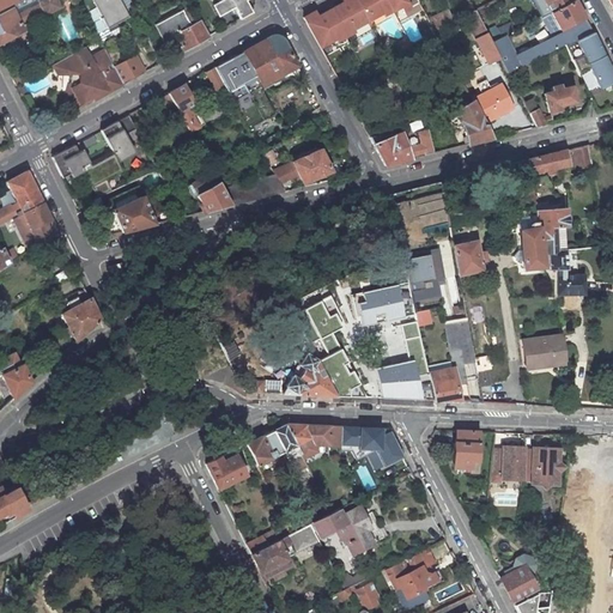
[(0,0),(0,13),(11,8),(26,0),(0,0)]
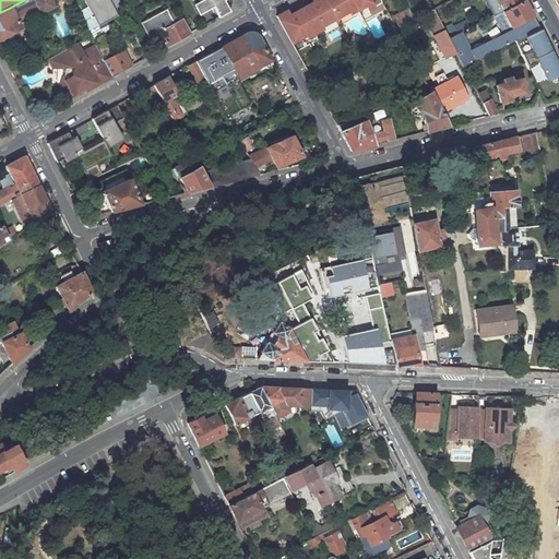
[(24,0),(10,8),(14,15),(28,8),(31,14),(39,10),(35,0),(34,0),(24,0)]
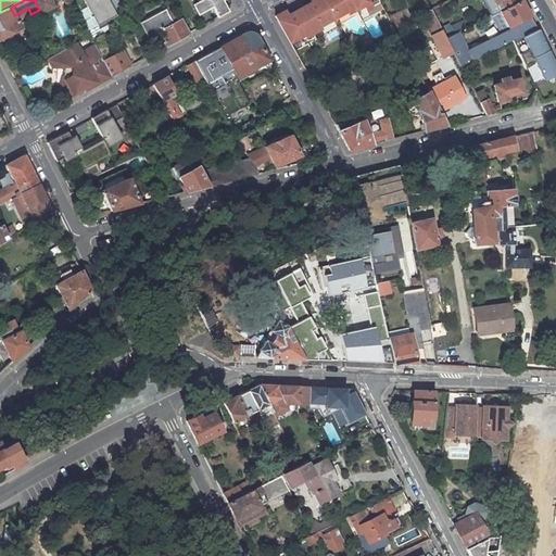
[(34,0),(35,0),(39,10),(40,12),(52,7),(50,2),(54,0),(34,0)]
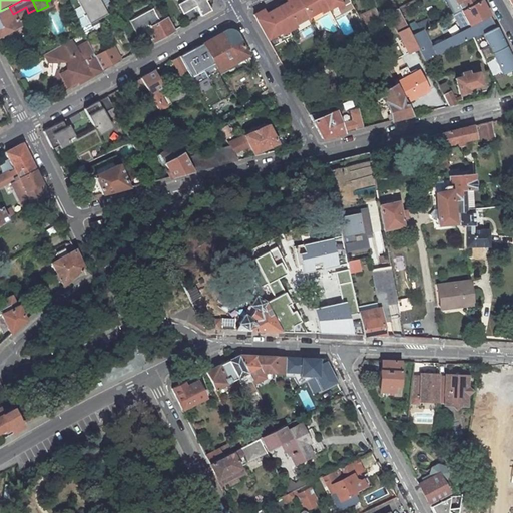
[(107,14),(98,0),(65,0),(71,11),(80,6),(89,24),(107,14)]
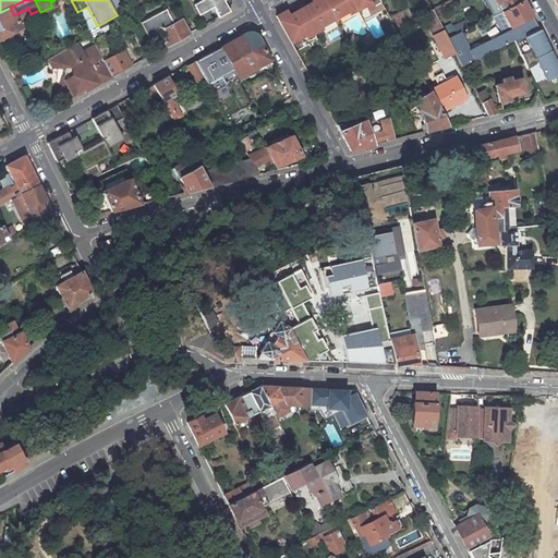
[(191,0),(198,13),(211,5),(218,17),(229,12),(222,1),(223,0),(191,0)]
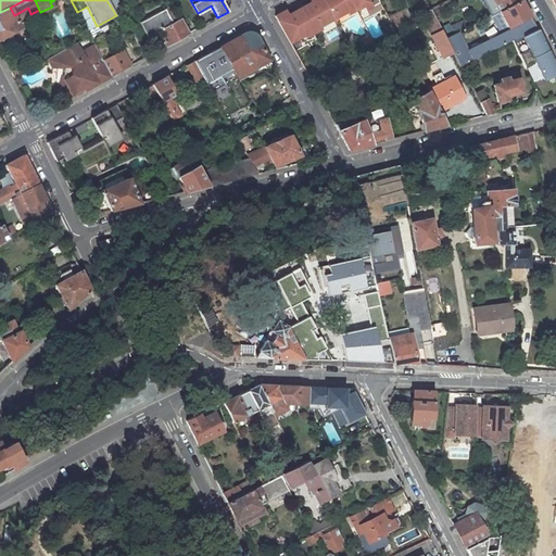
[(285,11),(275,16),(290,43),(304,36),(305,38),(320,29),(319,27),(348,12),(349,14),(363,7),(366,11),(380,3),(378,0),(310,0),(312,2),(287,15),(285,11)]
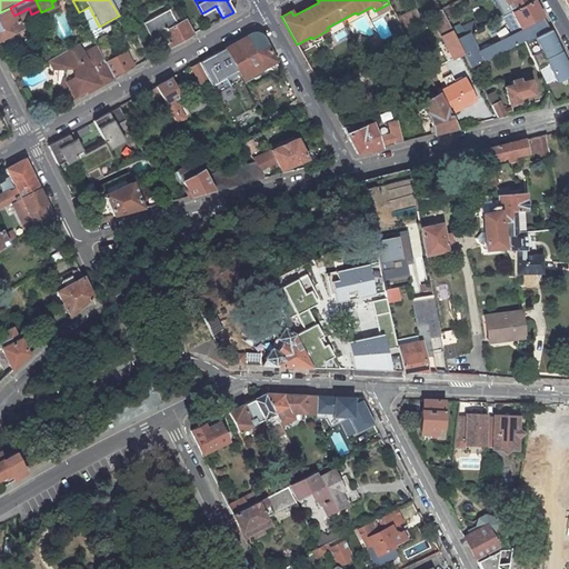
[(511,12),(483,26),(490,38),(492,42),(512,32),(515,35),(516,37),(545,22),(543,19),(541,16),(533,0),(511,12)]
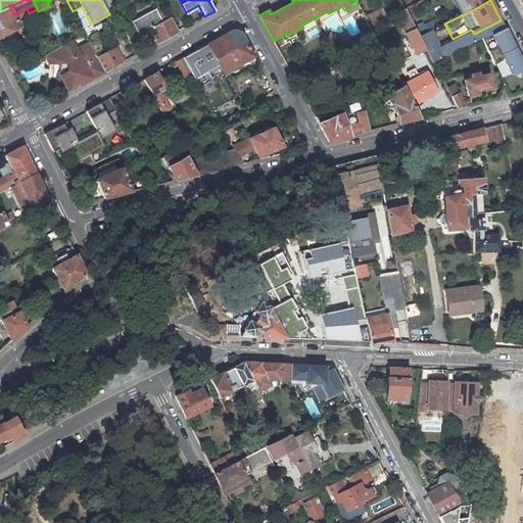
[(463,0),(470,11),(490,0),(489,0),(463,0)]
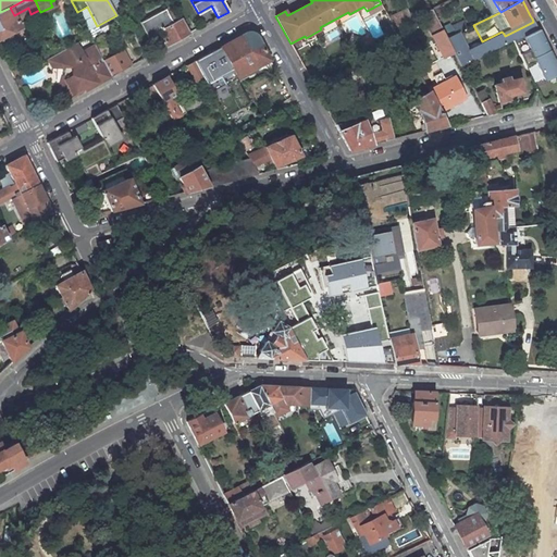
[(169,7),(139,22),(148,38),(160,33),(166,46),(190,33),(182,19),(177,21),(175,17),(174,17),(169,7)]
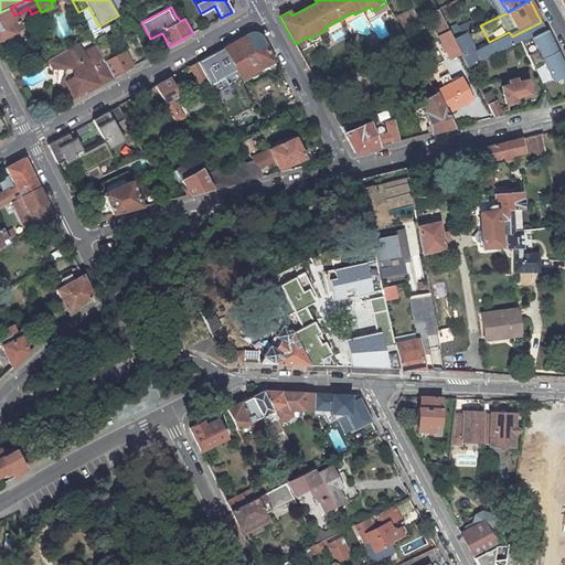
[(10,8),(0,12),(0,39),(21,29),(18,21),(31,14),(29,8),(14,16),(10,8)]
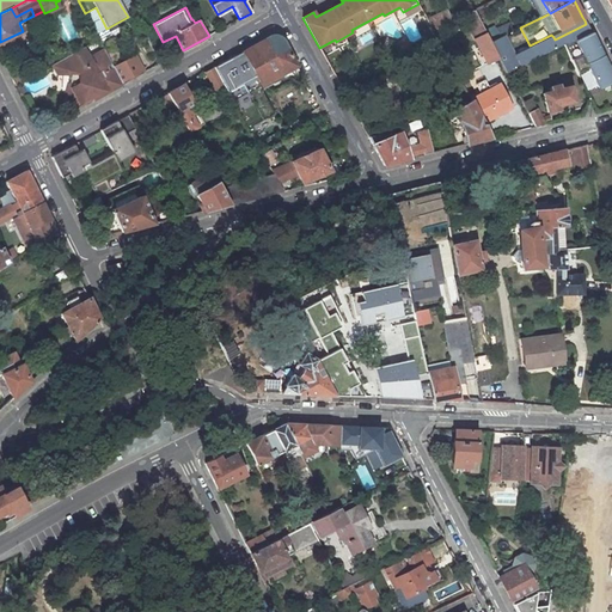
[(446,11),(427,20),(433,30),(452,22),(446,11)]
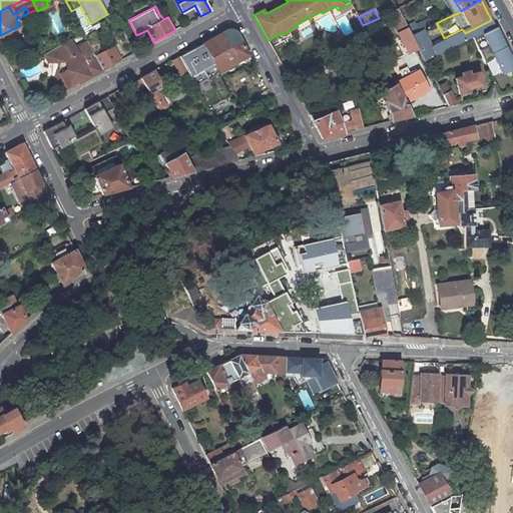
[(397,9),(387,14),(398,34),(399,33),(409,52),(418,48),(411,35),(397,9)]
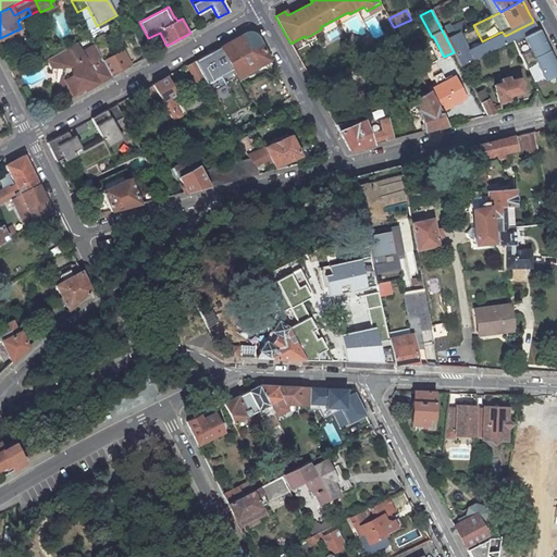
[(459,32),(446,38),(454,52),(461,66),(467,63),(494,49),(512,40),(522,36),(537,28),(533,22),(505,36),(484,46),(482,41),(480,37),(474,40),(469,29),(460,34),(459,32)]
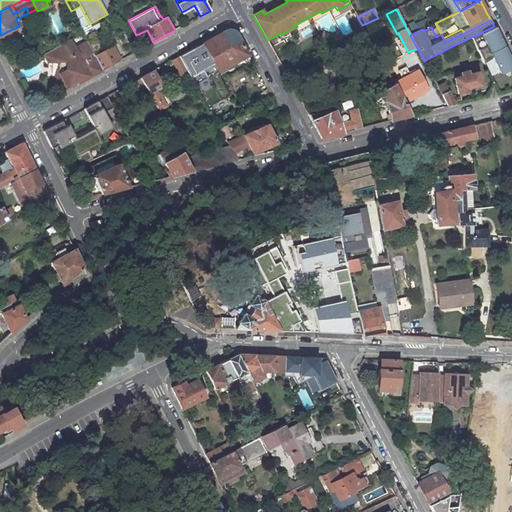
[(511,66),(511,63),(494,26),(480,33),(484,42),(476,46),(482,59),(491,54),(500,72),(511,66)]
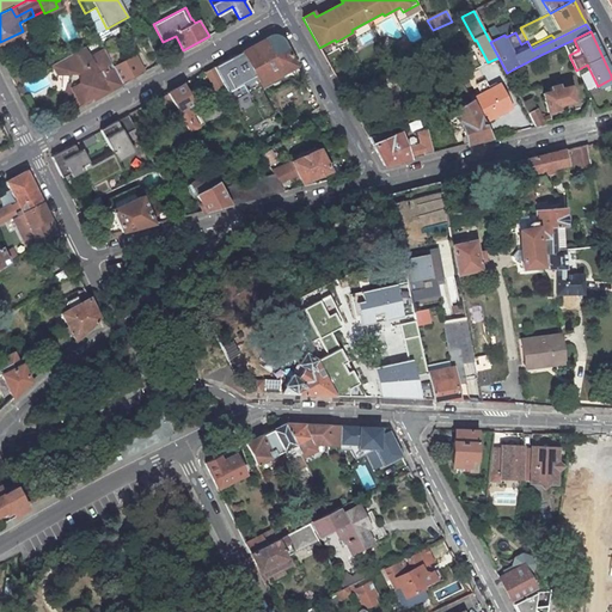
[(233,102),(248,129),(275,114),(261,87),(297,67),(282,41),(268,37),(214,67),(227,92),(233,102)]
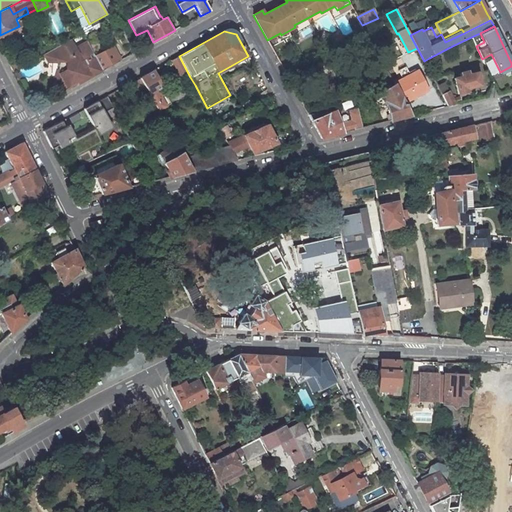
[(95,57),(88,45),(87,42),(75,48),(71,39),(70,40),(44,54),(48,61),(54,62),(58,62),(58,69),(63,78),(61,79),(58,83),(61,89),(77,81),(78,84),(102,70),(95,57)]
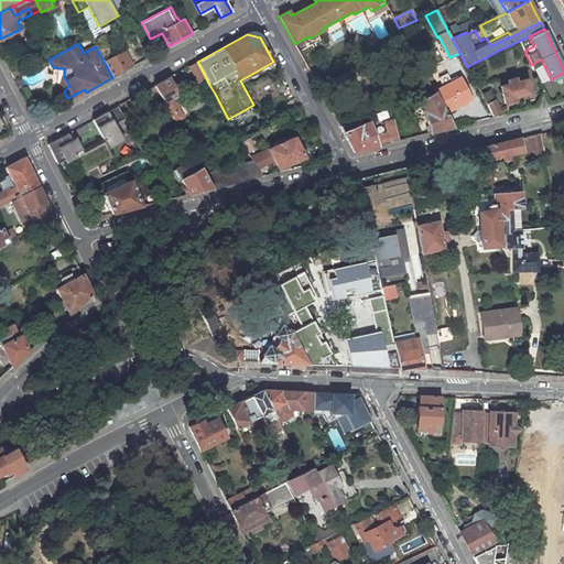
[(112,77),(132,66),(125,52),(105,63),(112,77)]
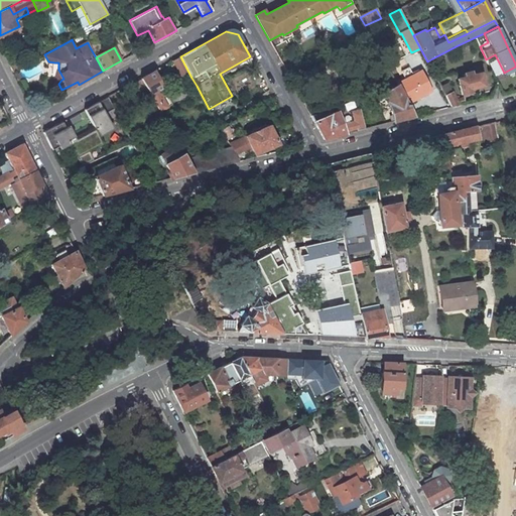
[(180,56),(173,60),(184,82),(191,78),(180,56)]
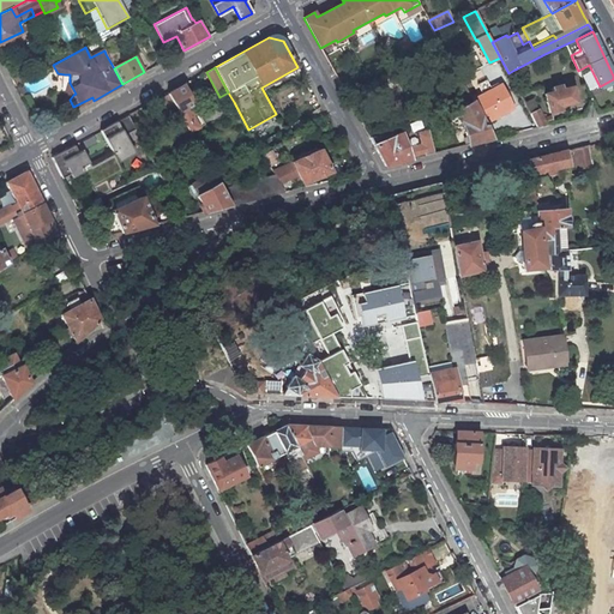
[(16,85),(32,77),(28,68),(11,78),(16,85)]
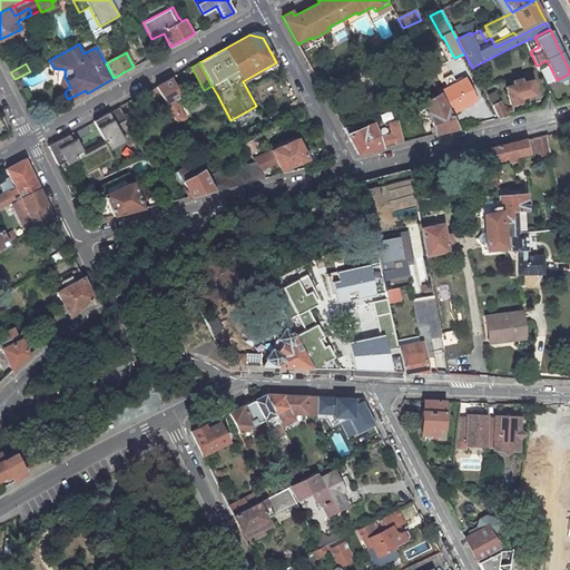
[(169,79),(156,86),(165,102),(176,123),(185,118),(180,110),(186,108),(169,79)]
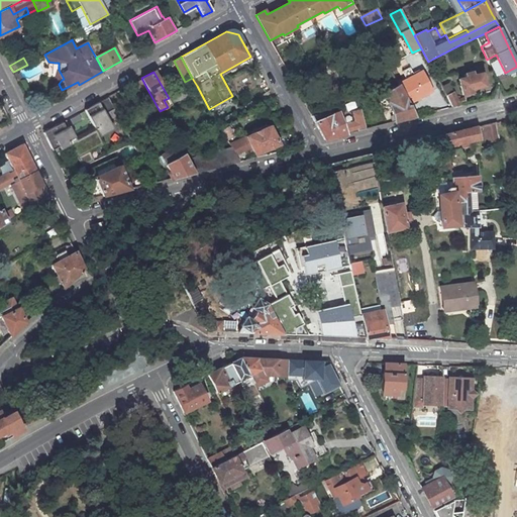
[(420,72),(397,85),(398,86),(407,103),(430,91),(420,72)]
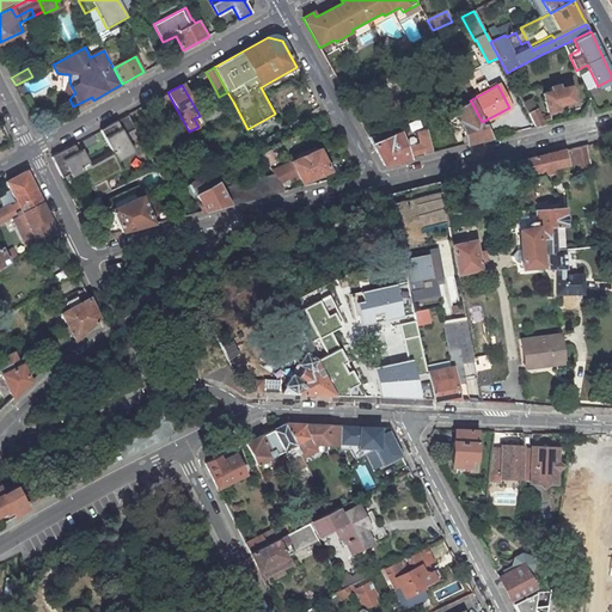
[(551,92),(543,93),(548,112),(558,110),(557,106),(574,102),(570,87),(563,89),(562,85),(550,89),(551,92)]
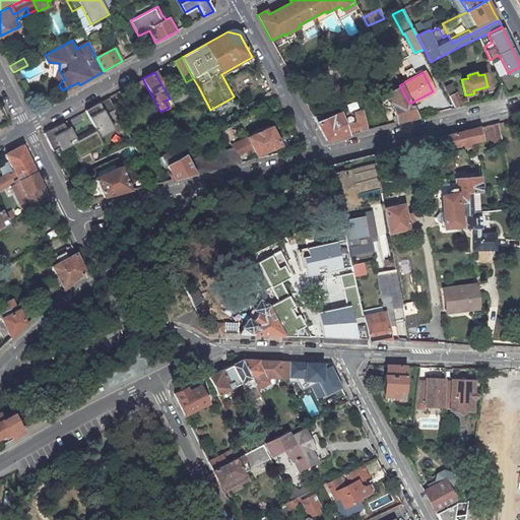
[(142,78),(134,83),(142,99),(150,93),(142,78)]
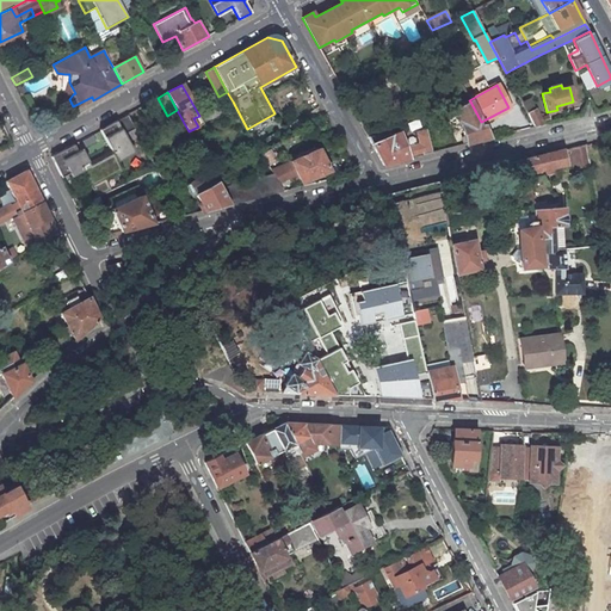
[(470,102),(454,111),(461,123),(468,144),(489,139),(481,122),(470,102)]
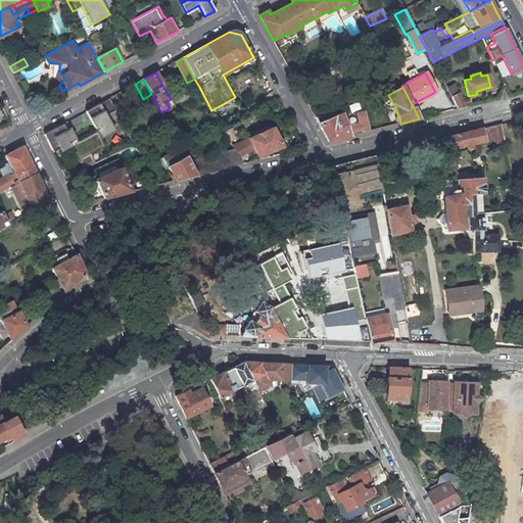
[(466,106),(460,94),(452,98),(458,108),(466,106)]
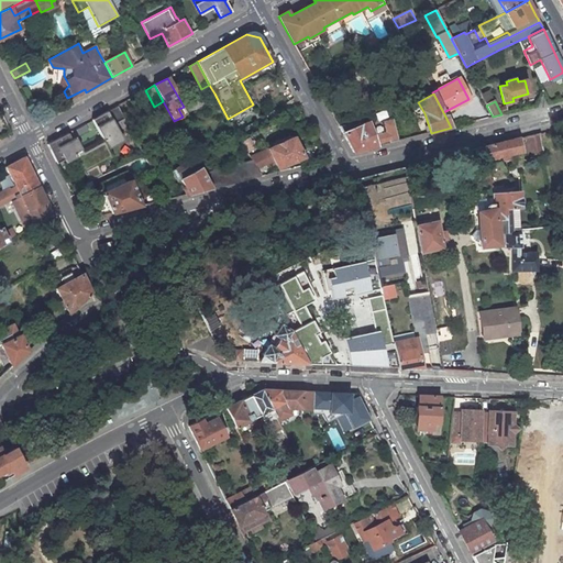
[(124,119),(121,113),(117,106),(91,120),(103,141),(108,148),(123,140),(114,124),(124,119)]
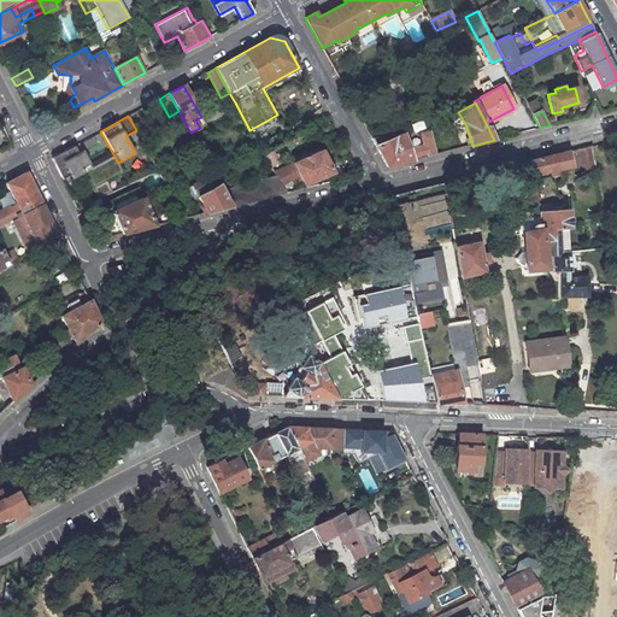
[(142,118),(133,124),(136,130),(141,137),(150,131),(142,118)]
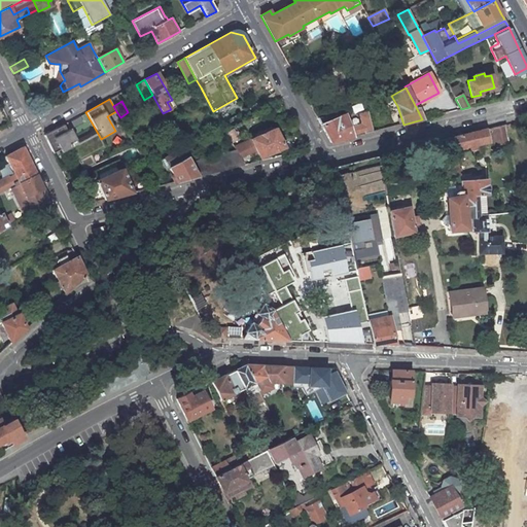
[(335,111),(317,118),(321,125),(344,114),(343,111),(336,114),(335,111)]
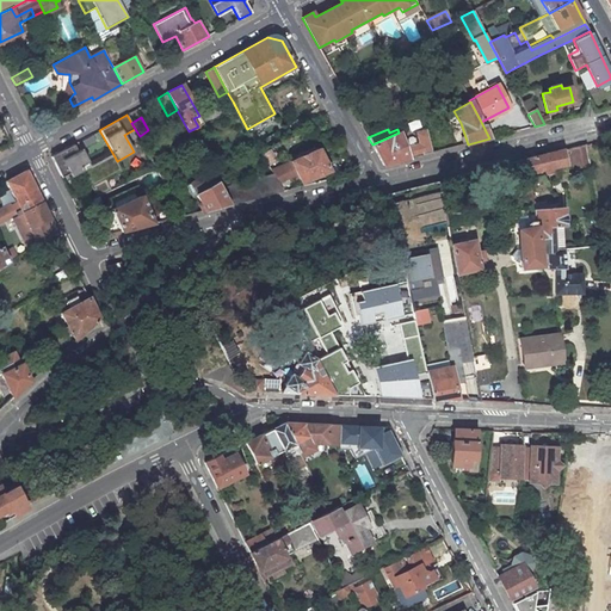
[(372,144),(383,166),(415,158),(412,149),(406,152),(405,148),(399,133),(372,144)]
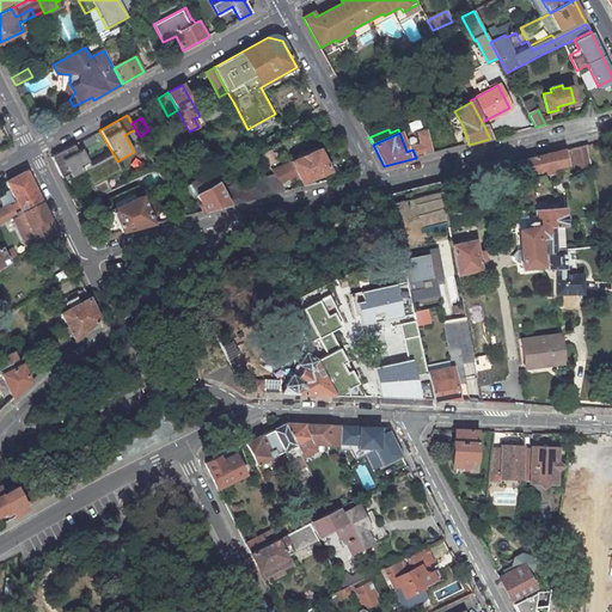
[(420,144),(424,155),(434,153),(428,134),(417,136),(420,144)]
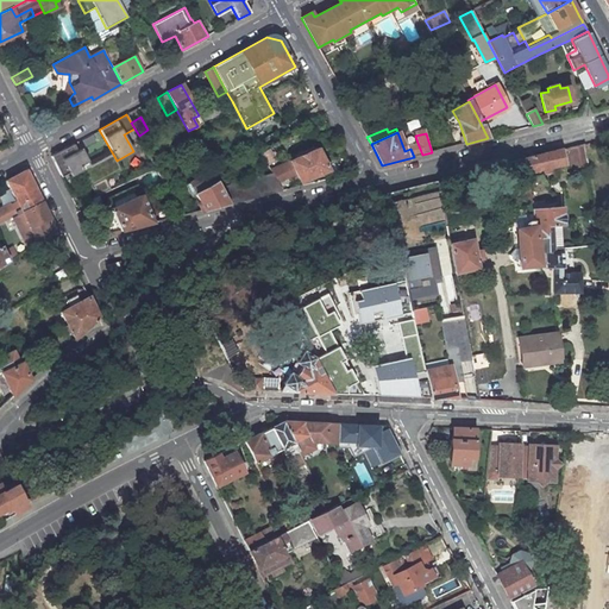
[(13,144),(7,135),(0,138),(0,150),(0,151),(13,144)]
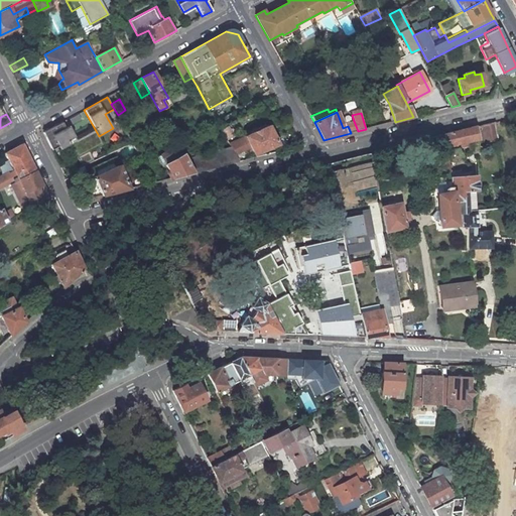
[(348,126),(351,133),(358,131),(354,121),(342,125),(343,128),(348,126)]
